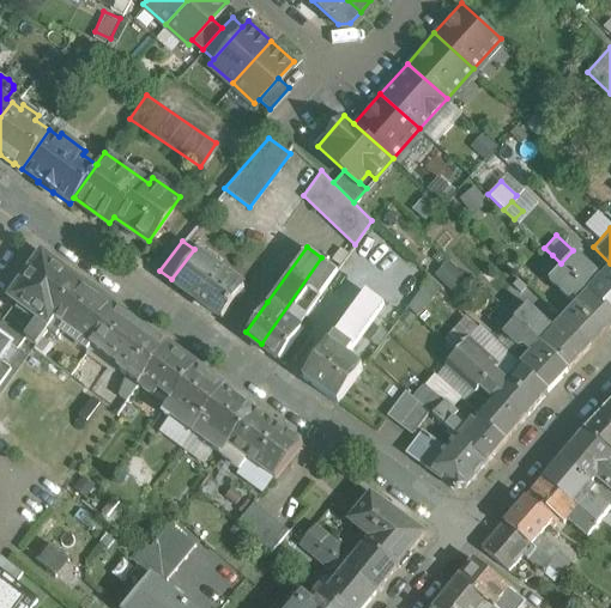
[(240,284),(195,251),(197,250),(194,249),(171,279),(171,280),(221,315),(242,285),(241,284),(240,284)]
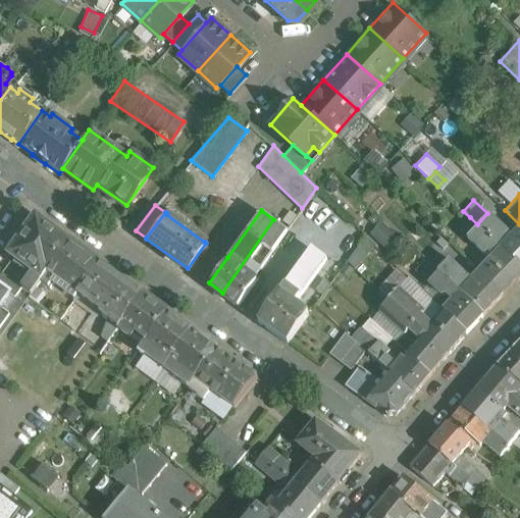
[(519,225),(510,238),(504,232),(506,230),(487,213),(477,224),(519,264),(519,225)]
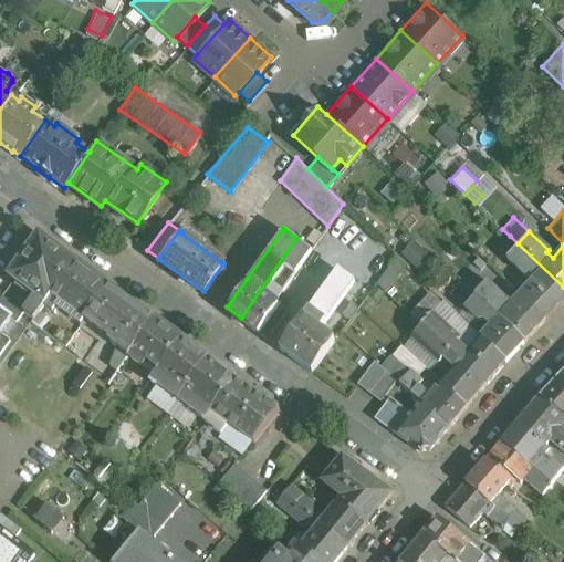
[(73,259),(37,232),(9,271),(19,278),(17,280),(34,292),(31,299),(25,295),(19,305),(23,309),(22,310),(31,316),(50,291),(73,259)]
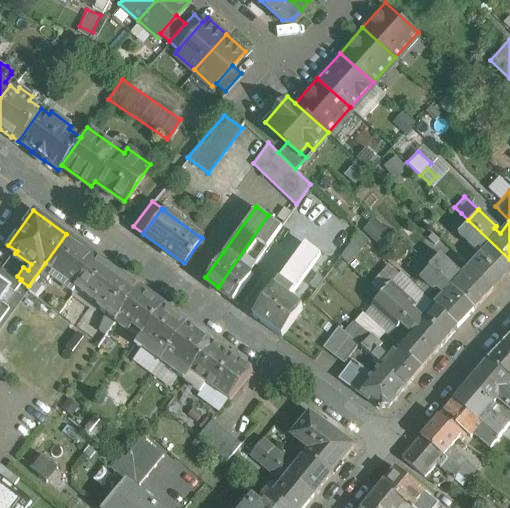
[(461,213),(452,223),(458,230),(468,220),(461,213)]
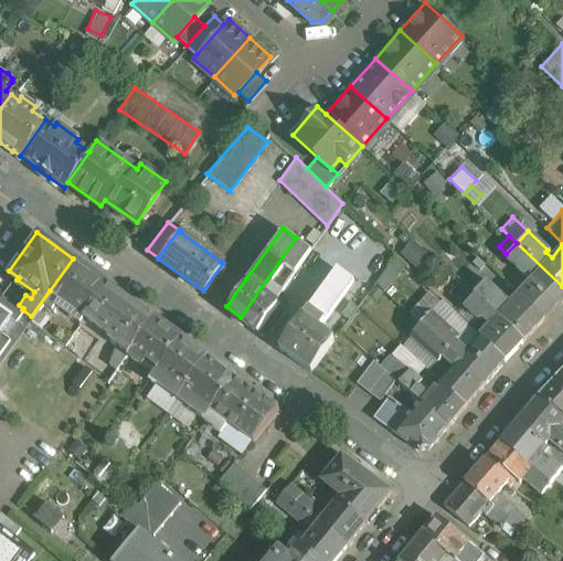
[(296,237),(241,317),(256,329),(276,302),(272,299),(275,296),(309,247),(296,237)]
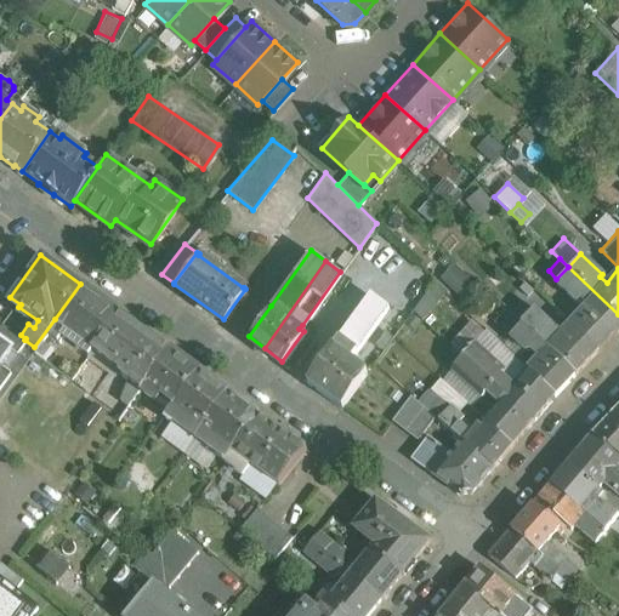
[(618,324),(618,314),(568,267),(556,279),(555,280),(575,300),(579,296),(586,302),(569,320),(597,347),(618,324)]
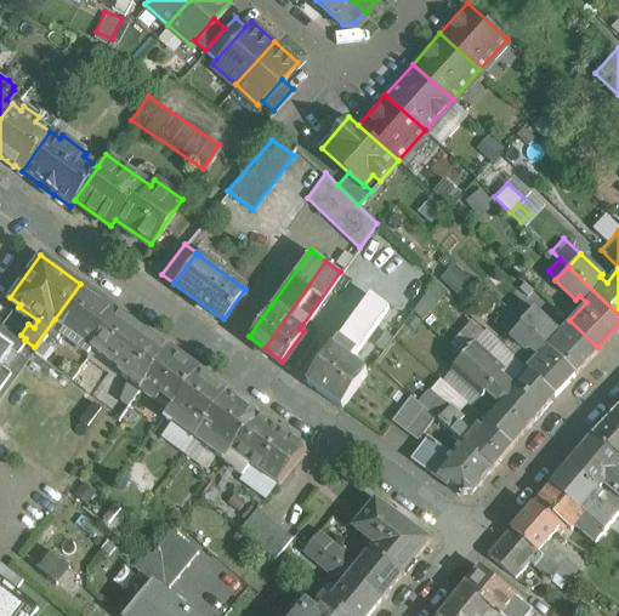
[(117,311),(80,284),(55,319),(91,346),(117,311)]
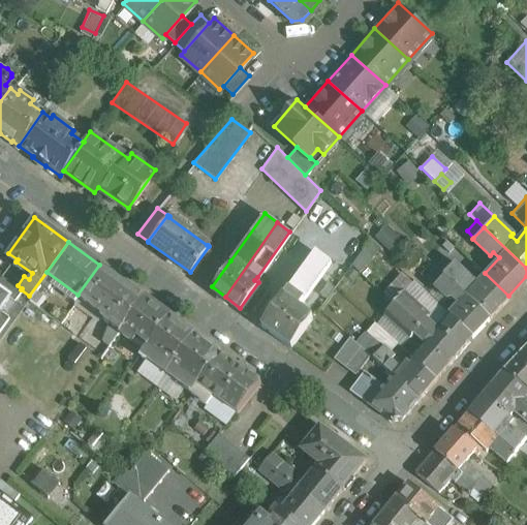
[(316,251),(288,288),(300,297),(302,299),(330,260),(316,251)]
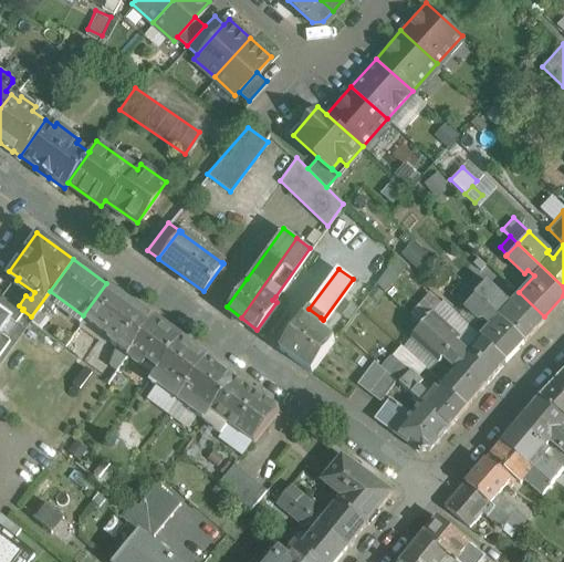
[(519,292),(510,301),(486,279),(473,292),(474,293),(522,340),(523,340),(544,318),(544,316),(519,292)]
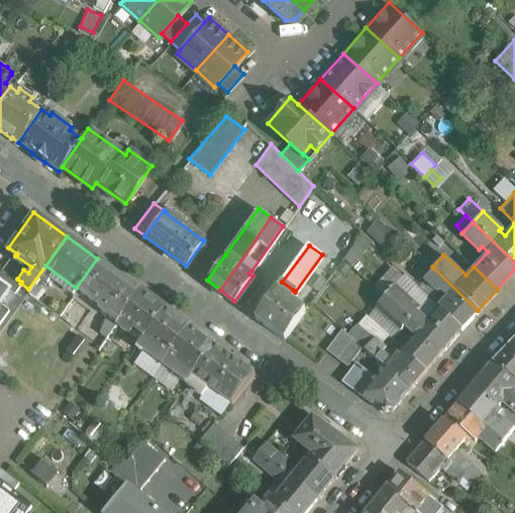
[(138,289),(97,259),(76,288),(99,305),(97,308),(115,321),(138,289)]
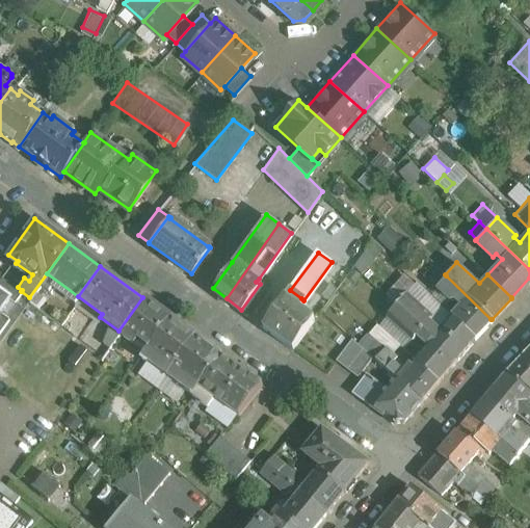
[(438,268),(428,279),(436,287),(446,275),(445,274),(438,268)]
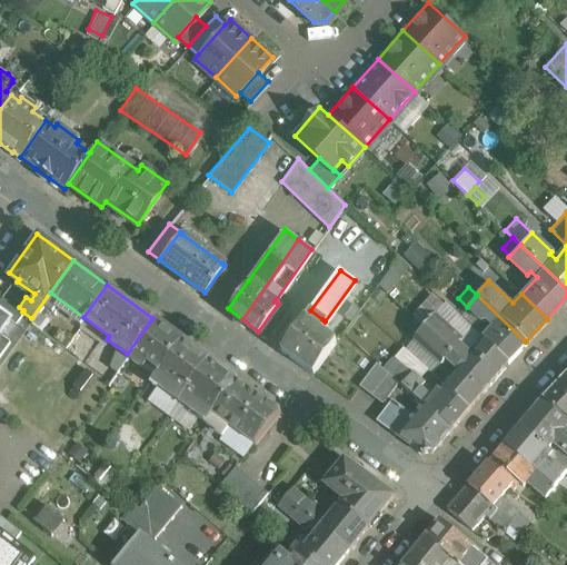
[(525,342),(477,295),(467,307),(480,319),(486,318),(493,325),(481,336),(507,360),(525,342)]
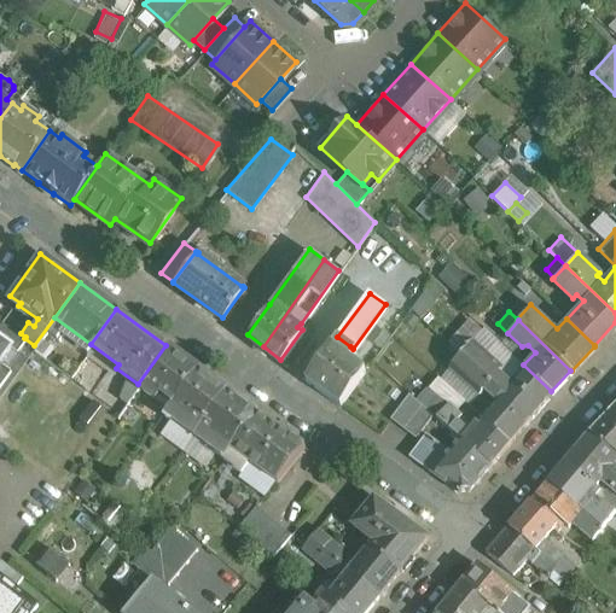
[(390,333),(383,328),(375,340),(381,345),(390,333)]
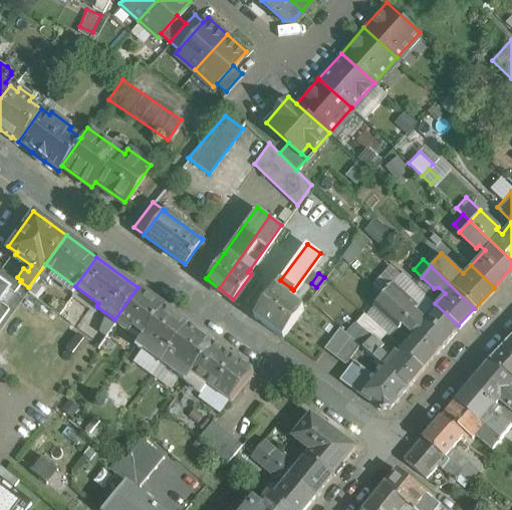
[(389,279),(379,290),(382,293),(392,282),(389,279)]
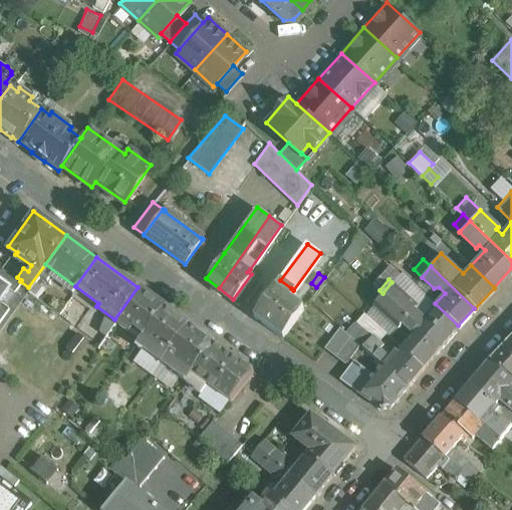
[(0,296),(8,286),(0,280),(0,296)]
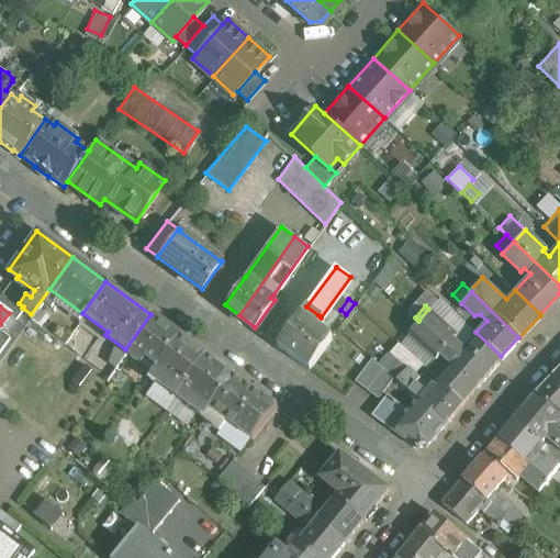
[(318,315),(306,307),(301,314),(313,323),(318,315)]
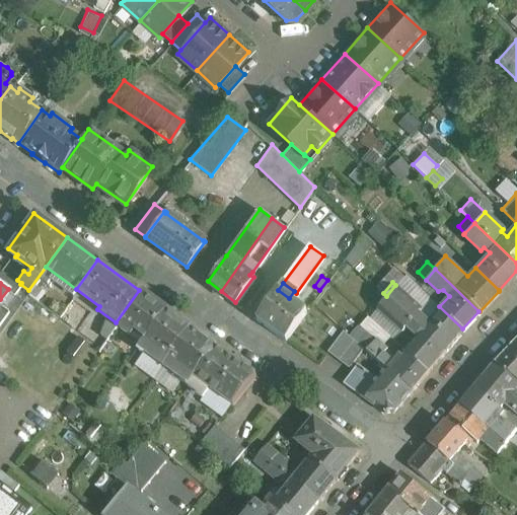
[(420,308),(395,285),(386,296),(421,327),(426,321),(417,313),(420,308)]
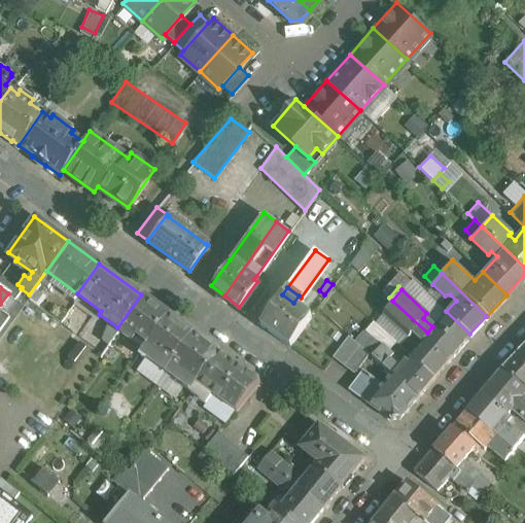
[(167,313),(141,294),(117,327),(132,338),(136,332),(147,340),(167,313)]
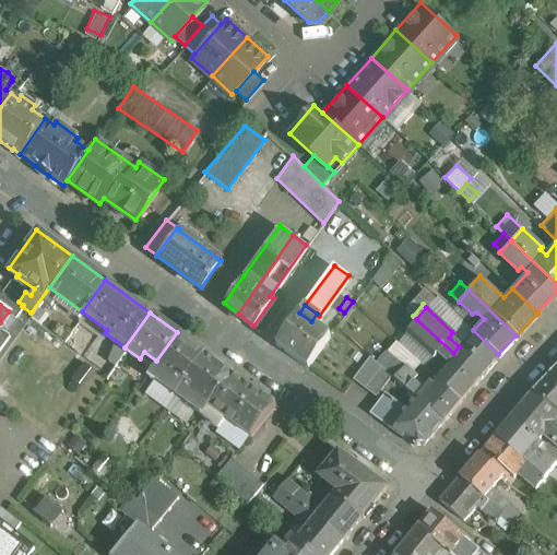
[(311,321),(299,313),(276,343),(306,365),(329,334),(311,321)]
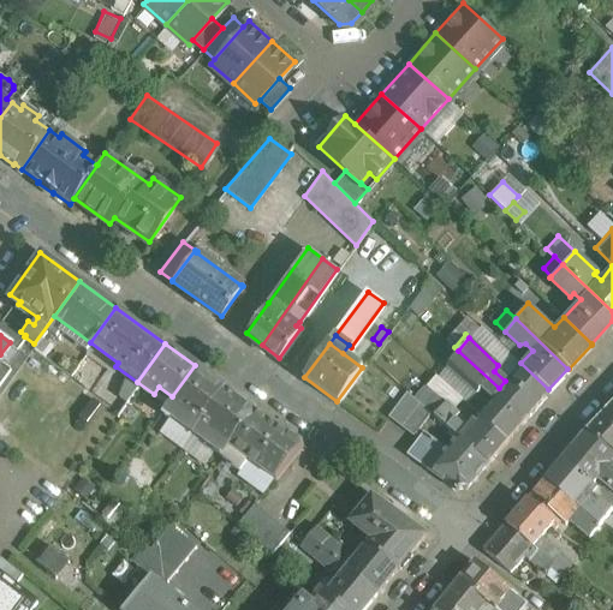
[(69,372),(31,347),(23,358),(61,386),(69,372)]
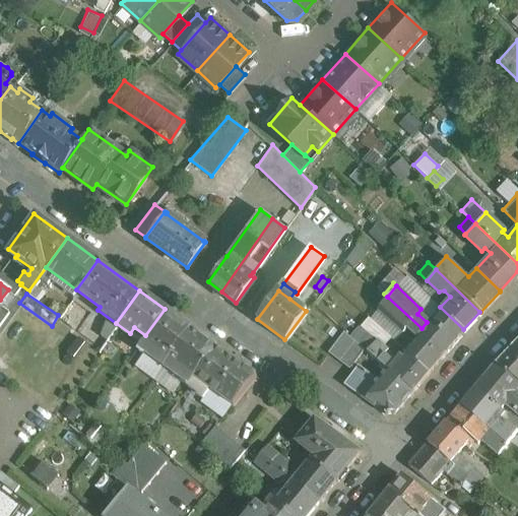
[(384,294),(375,303),(379,307),(387,297),(384,294)]
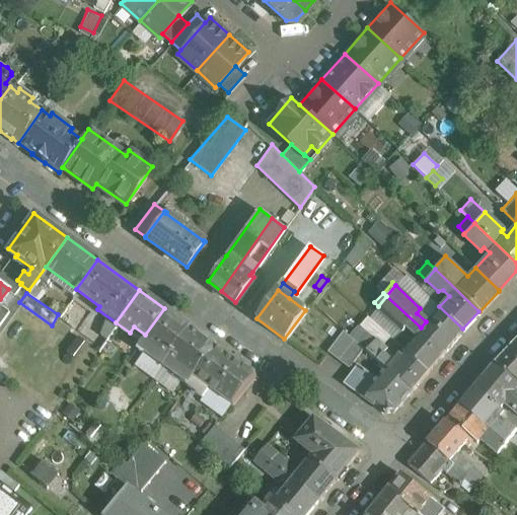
[(421,327),(386,296),(378,306),(376,307),(401,330),(402,329),(404,332),(408,328),(415,335),(421,327)]
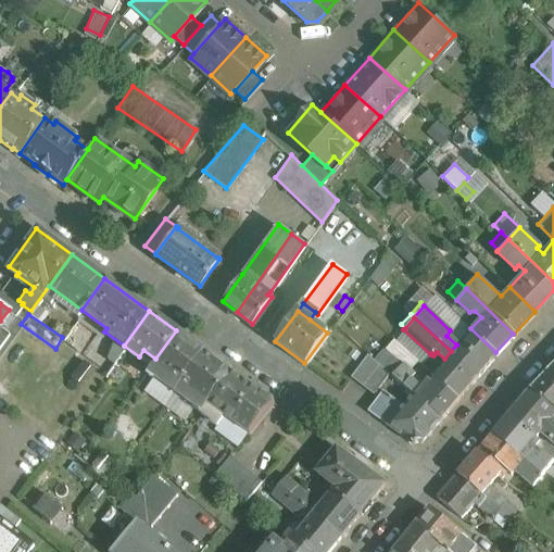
[(495,352),(470,328),(467,333),(456,345),(451,351),(476,375),(495,352)]
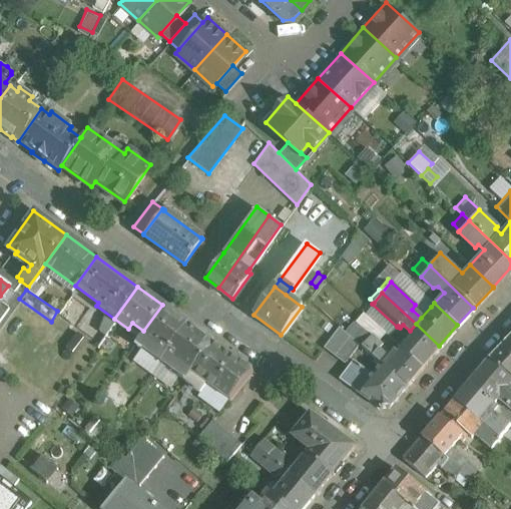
[(186,323),(162,305),(143,331),(134,343),(140,348),(141,347),(159,360),(186,323)]
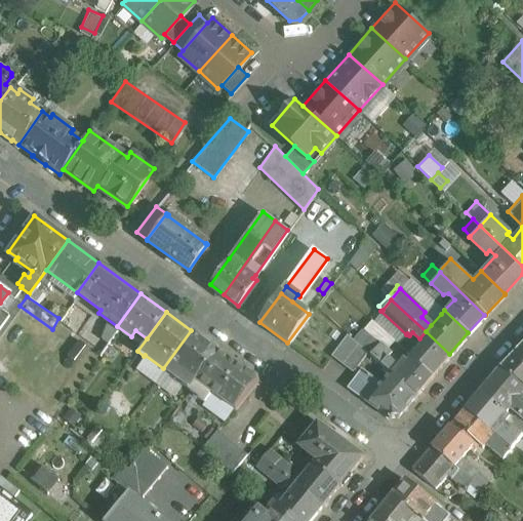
[(398,343),(381,328),(378,332),(394,347),(398,343)]
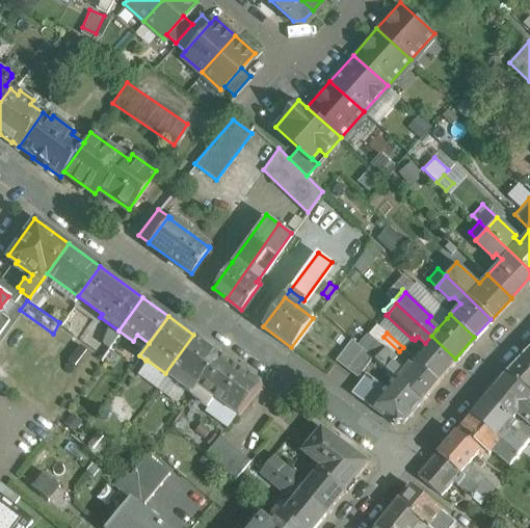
[(219,353),(193,335),(165,373),(185,388),(184,389),(190,393),(218,354),(219,353)]
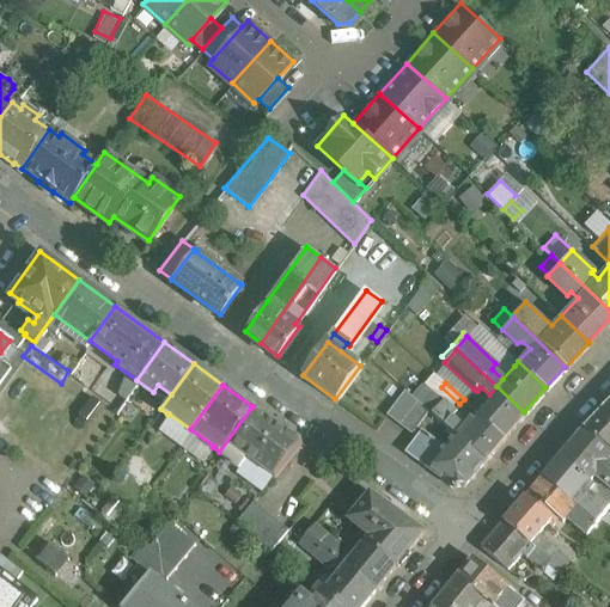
[(524,412),(496,386),(489,394),(476,410),(505,435),(524,412)]
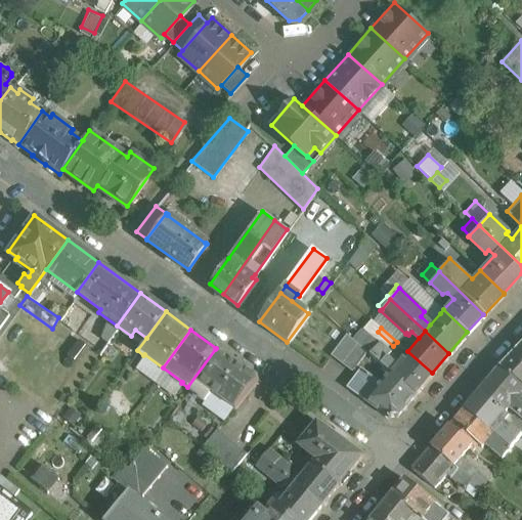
[(346,332),(330,353),(341,361),(355,341),(346,332)]
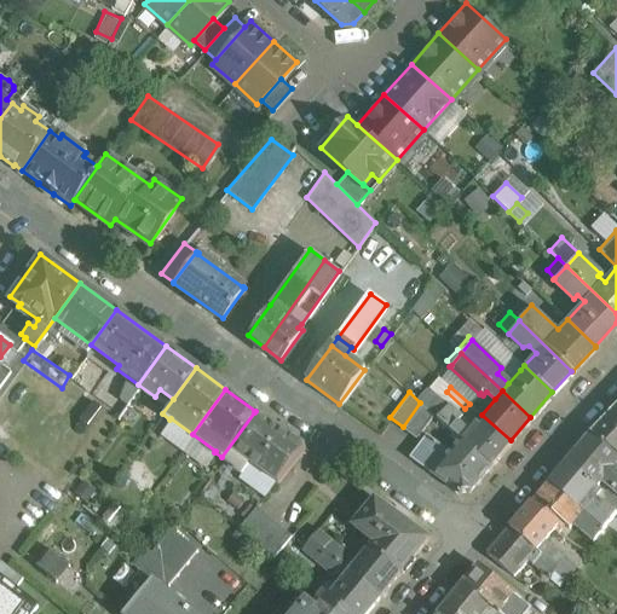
[(439,395),(427,409),(432,413),(437,417),(448,403),(439,395)]
